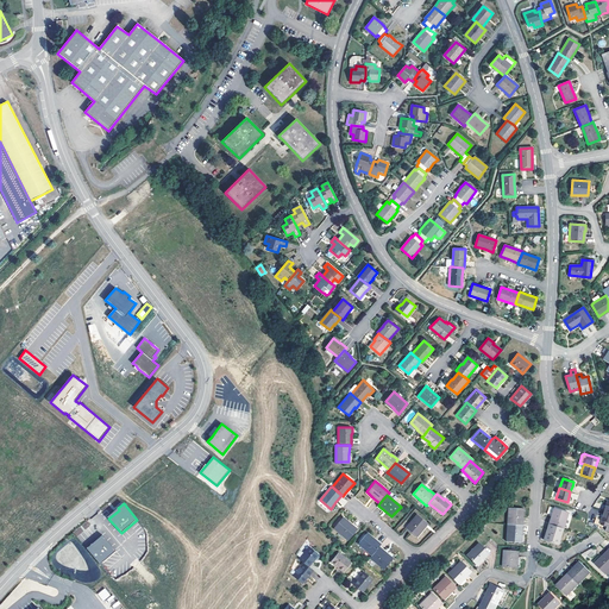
[(551,516),(548,523),(563,528),(567,512),(548,506),(545,515),(551,516)]
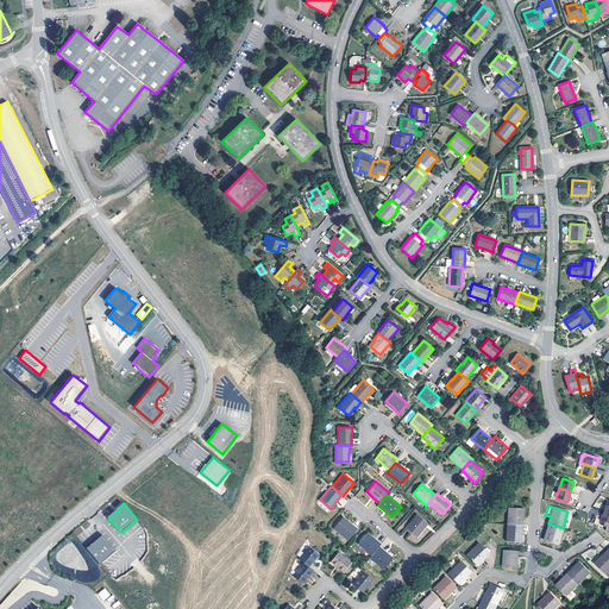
[(119,510),(118,508),(107,518),(108,519),(119,510)]
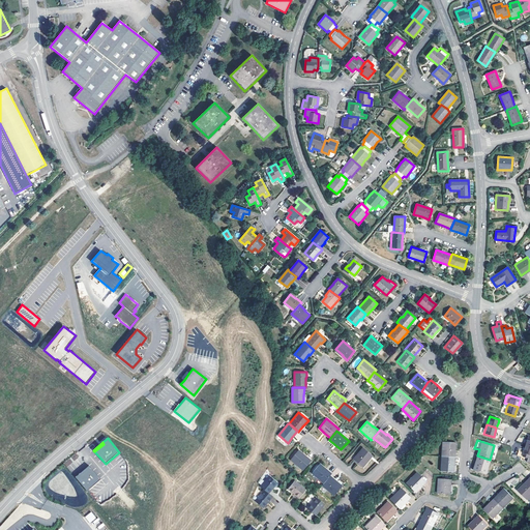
[(442,442),(441,455),(454,457),(455,449),(455,443),(442,442)]
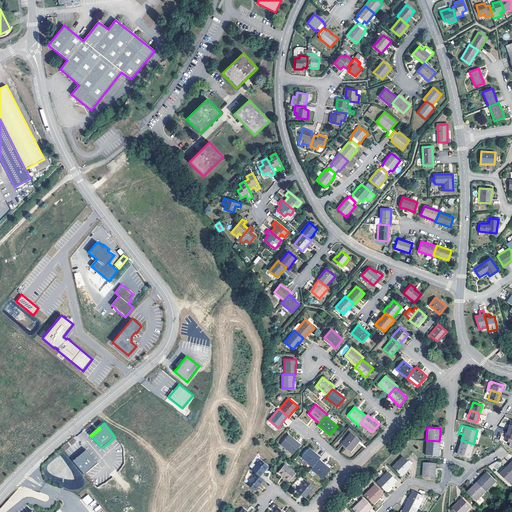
[(350,432),(341,444),(350,451),(359,440),(350,432)]
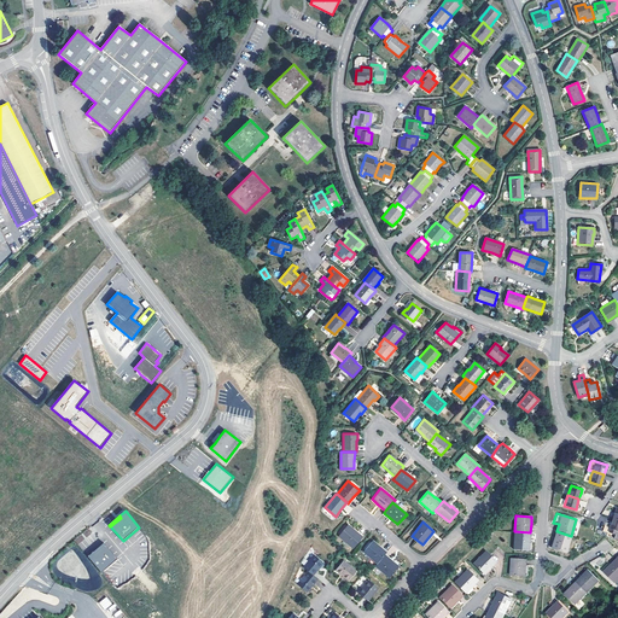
[(355,531),(348,525),(338,535),(353,548),(362,537),(355,531)]
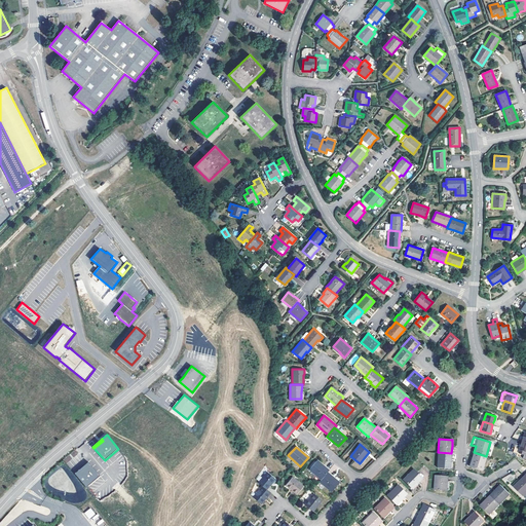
[(438,452),(437,467),(450,468),(451,453),(438,452)]
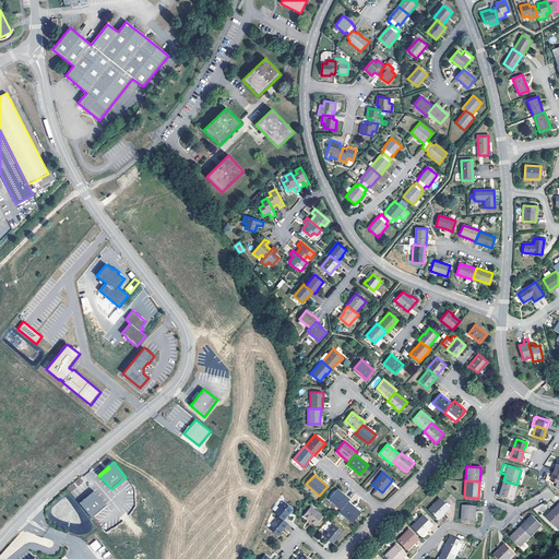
[(512,499),(516,485),(503,480),(501,487),(499,495),(512,499)]
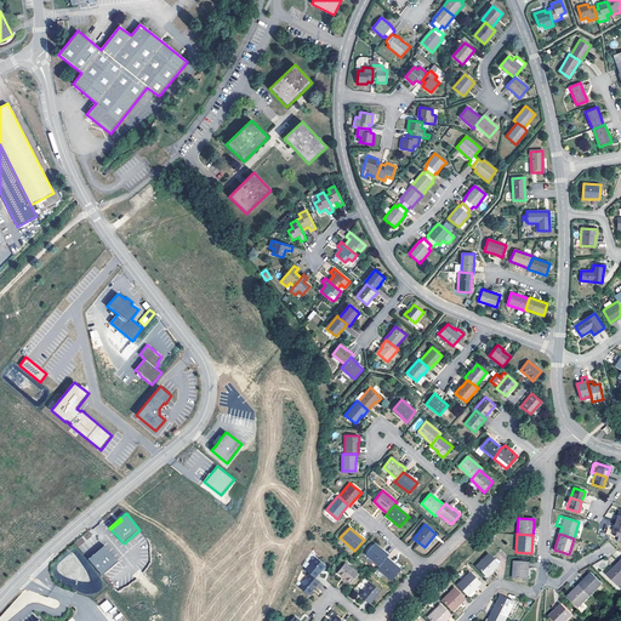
[(386,558),(388,556),(382,550),(375,543),(365,554),(379,567),(386,558)]
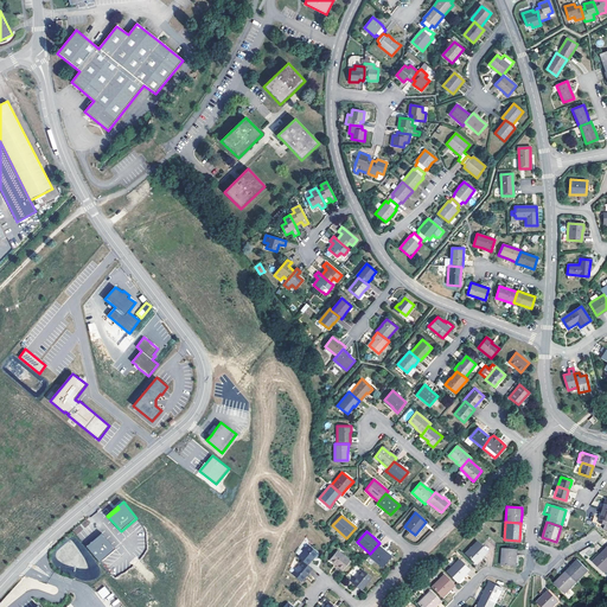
[(94,544),(104,535),(102,534),(93,543),(94,544)]
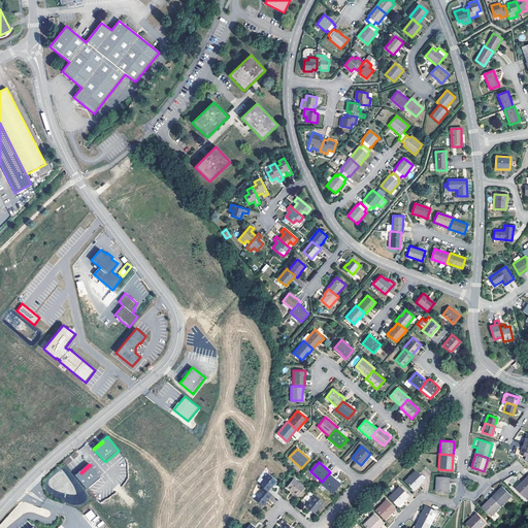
[(101,477),(91,465),(81,473),(80,472),(75,475),(88,490),(101,477)]
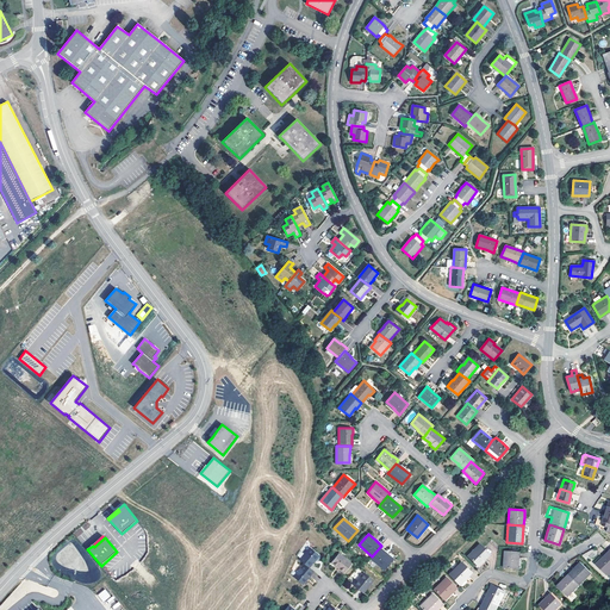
[(479,545),(467,556),(478,566),(490,554),(479,545)]
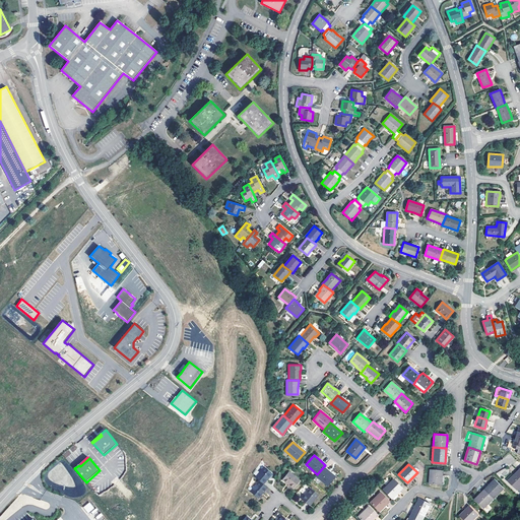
[(259,480),(263,483),(268,478),(272,473),(264,466),(255,476),(259,480)]
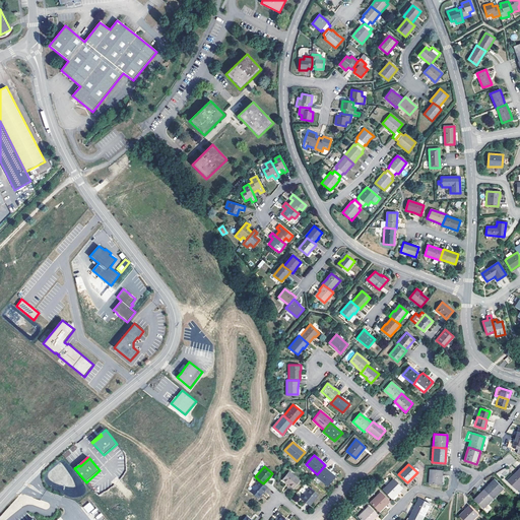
[(317,474),(316,475),(327,485),(335,476),(329,471),(323,467),(317,474)]
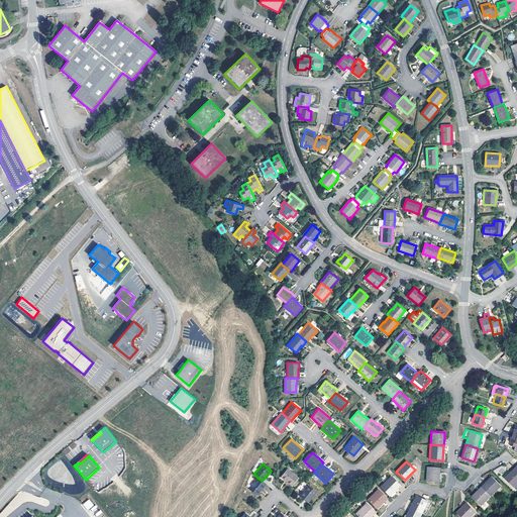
[(428,467),(427,482),(439,482),(440,468),(428,467)]
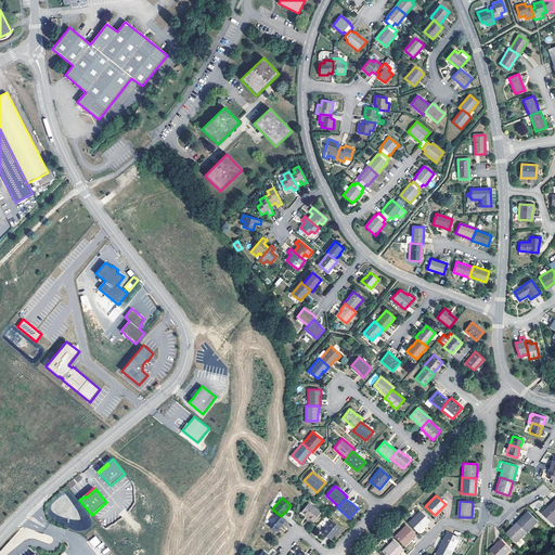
[(309,503),(301,512),(307,516),(313,521),(320,513),(309,503)]
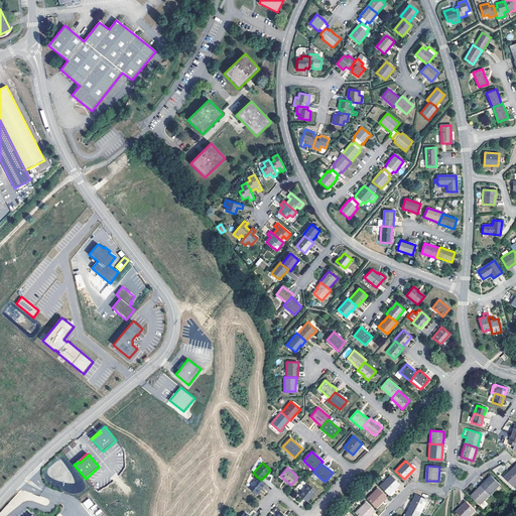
[(513,487),(515,483),(515,469),(514,468),(504,478),(513,487)]
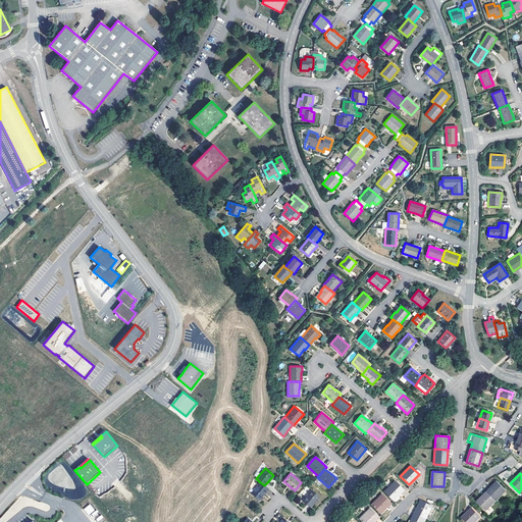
[(395,481),(384,491),(394,501),(398,497),(404,490),(395,481)]
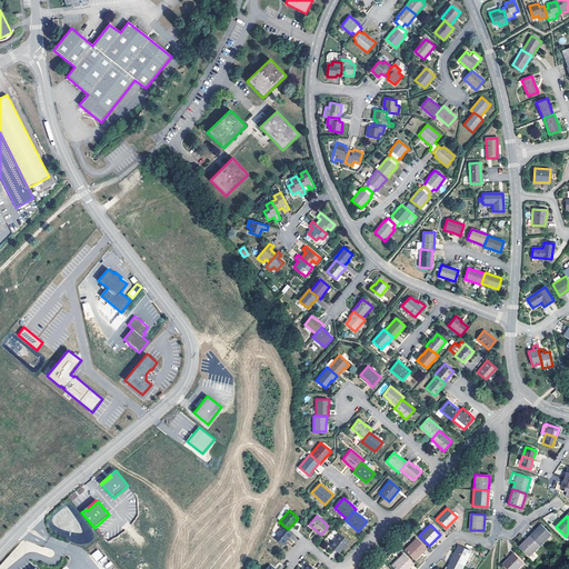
[(537,530),(531,536),(540,546),(551,535),(541,525),(537,530)]
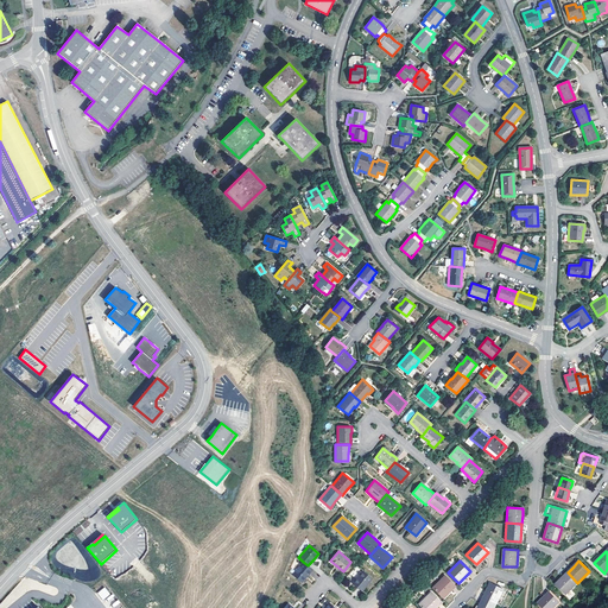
[(308,565),(303,562),(293,574),(302,582),(306,577),(312,570),(308,565)]
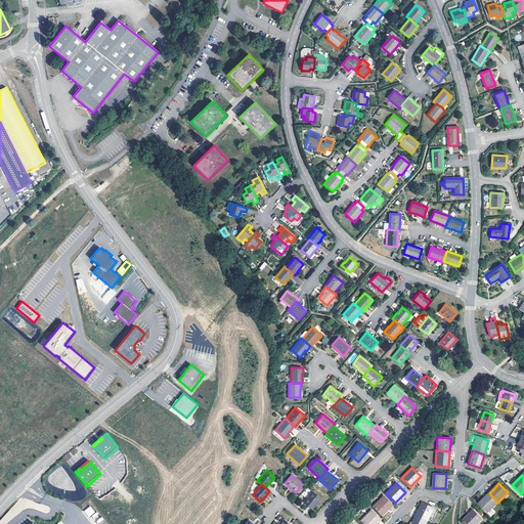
[(306,499),(304,503),(312,509),(320,498),(312,491),(306,499)]
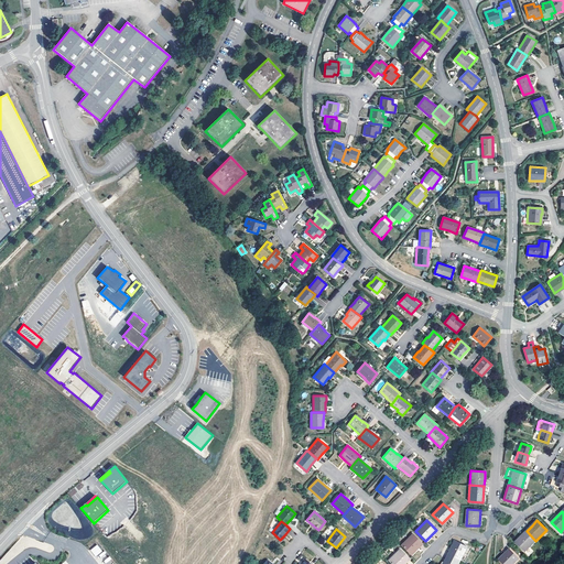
[(529,548),(535,541),(527,531),(520,538),(516,542),(524,552),(529,548)]
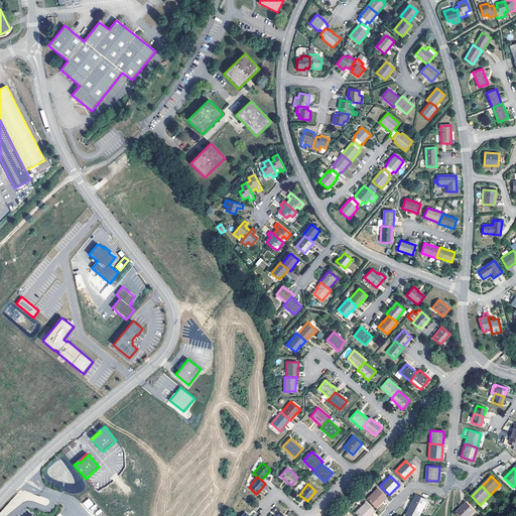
[(377,489),(367,499),(376,507),(386,498),(377,489)]
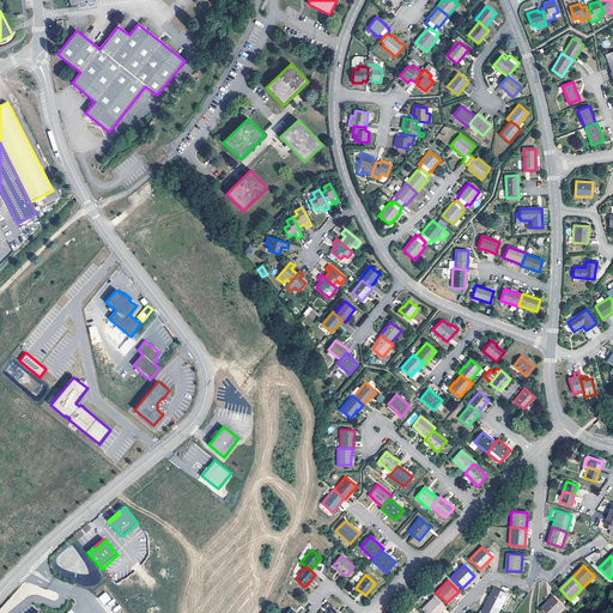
[(495,588),(487,602),(501,610),(509,595),(495,588)]
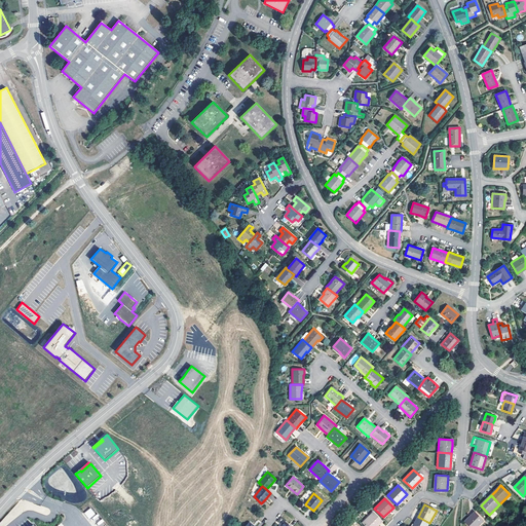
[(90,508),(84,514),(89,519),(96,514),(90,508)]
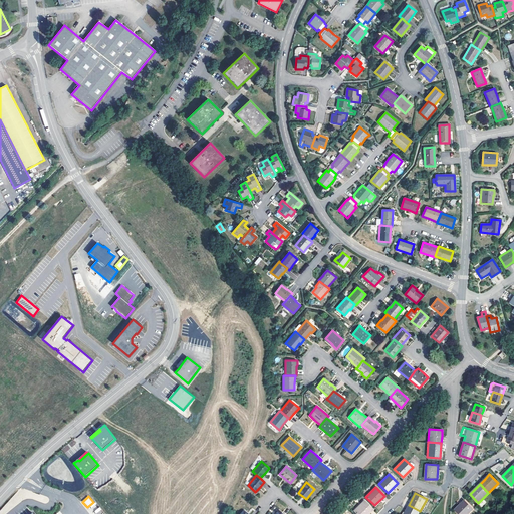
[(363,500),(354,510),(357,513),(367,513),(372,509),(363,500)]
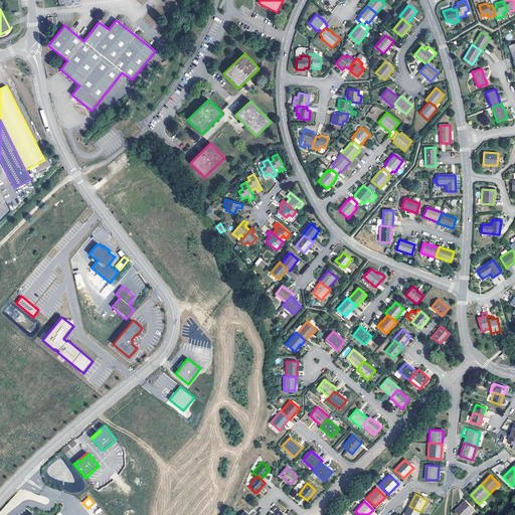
[(466,501),(456,511),(459,514),(469,514),(474,510),(466,501)]
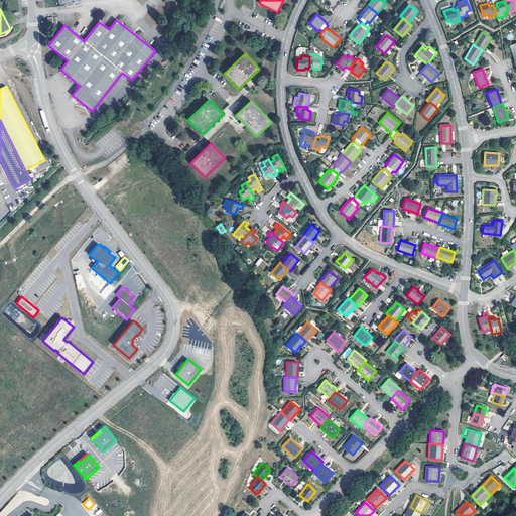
[(410,507),(405,515),(419,515),(421,513),(410,507)]
